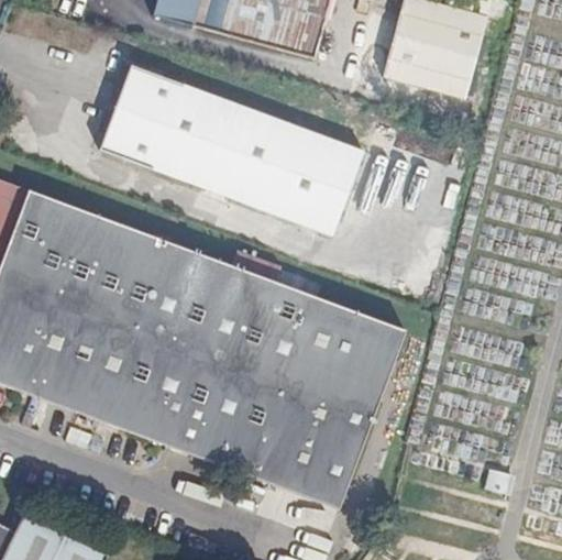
[(316,57),(330,0),(157,0),(154,14),(316,57)]
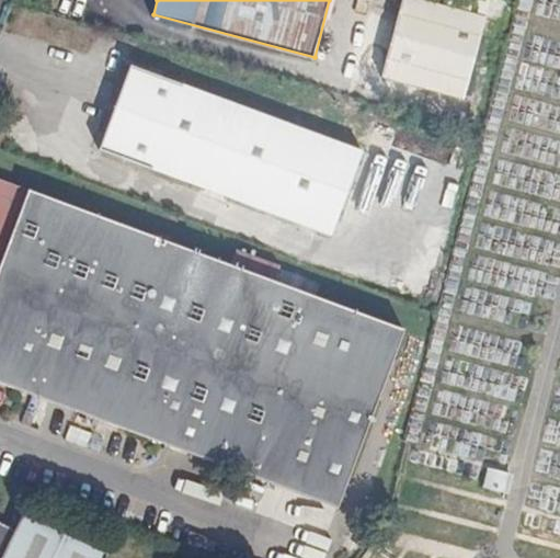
[(487,15),(429,0),(402,0),(383,76),(466,99),(487,15)]
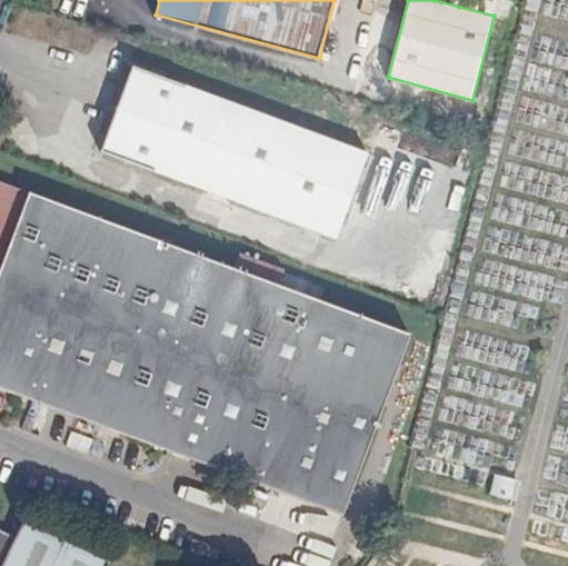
[(372,154),(133,66),(102,151),(341,239),(372,154)]
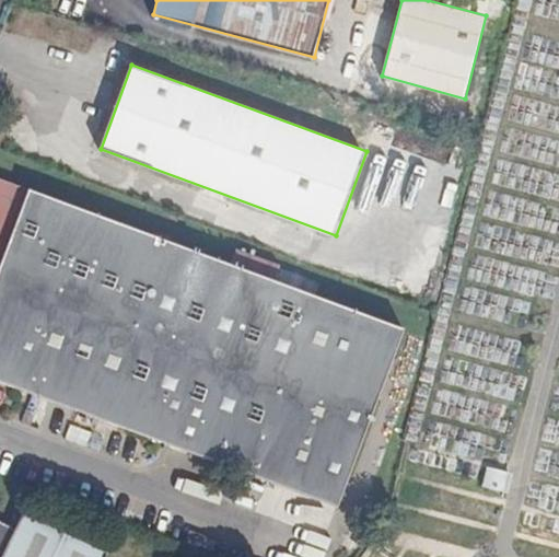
[(338,506),(404,327),(0,177),(0,380),(279,484),(338,506)]
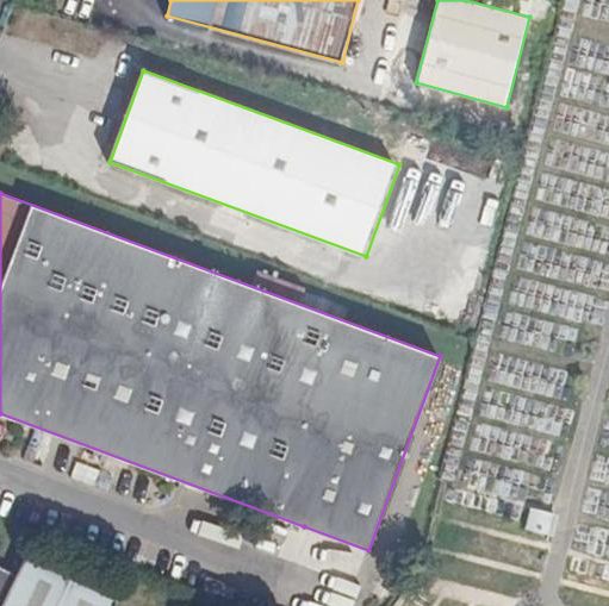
[(0,605),(116,605),(117,605),(24,560),(16,576),(0,569),(0,605)]
